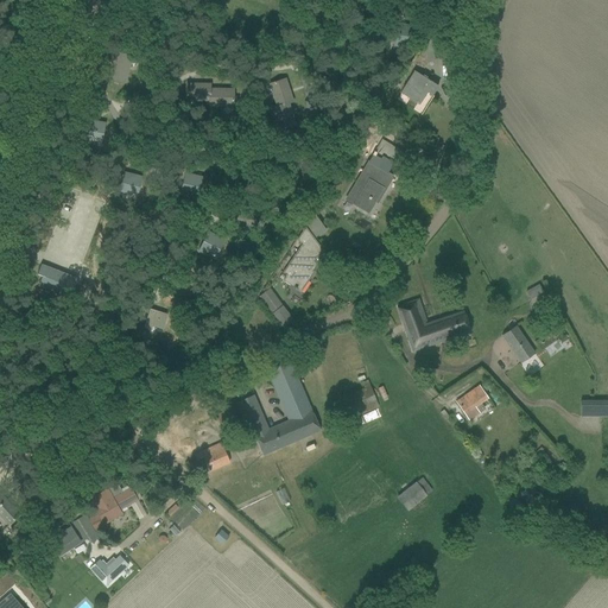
[(394,36),(393,48),(400,48),(401,42),(413,43),(413,37),(415,26),(396,25),(394,36)]
